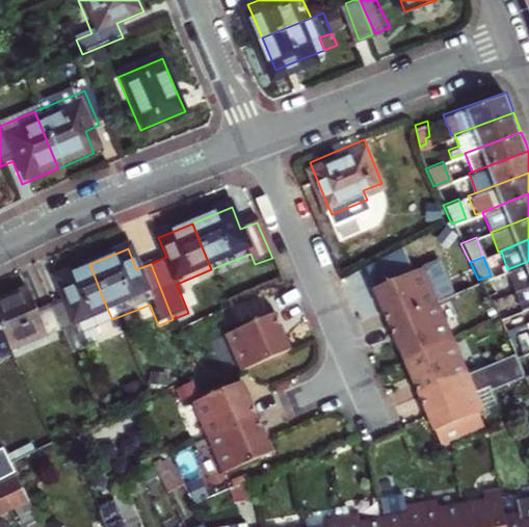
[(380,306),(389,324),(441,304),(457,297),(442,259),(424,266),(373,287),(380,306)]
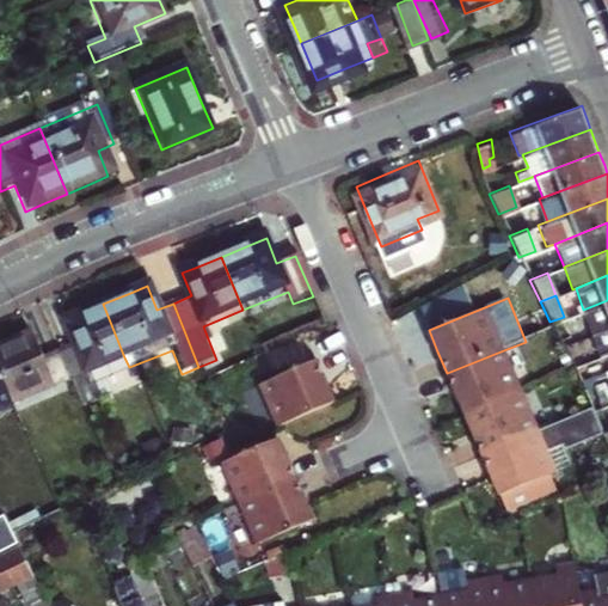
[(607,300),(583,310),(581,311),(589,334),(591,332),(607,326),(607,300)]
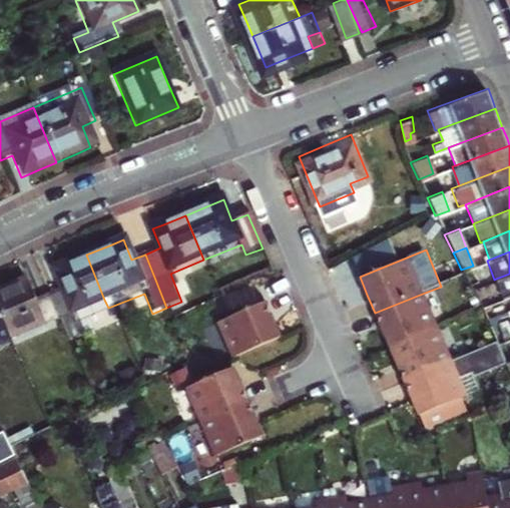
[(47,294),(57,319),(66,341),(91,331),(86,317),(108,308),(104,300),(86,255),(64,264),(53,269),(61,288),(47,294)]
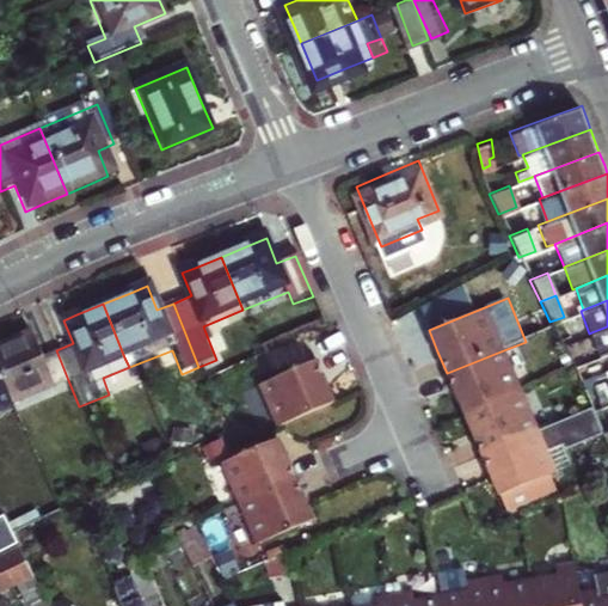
[(607,326),(591,332),(599,355),(606,353),(607,352),(607,326)]
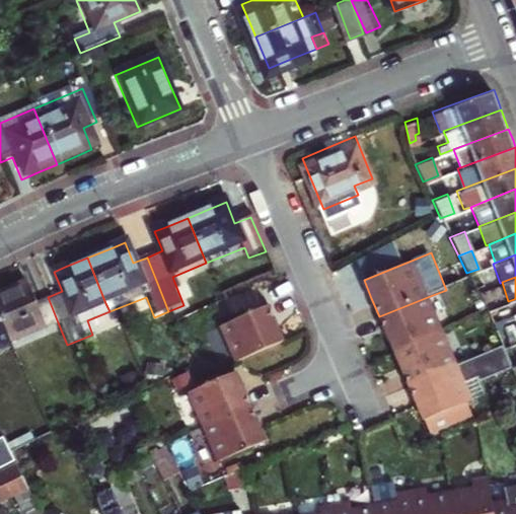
[(48,297),(34,302),(26,282),(14,287),(0,293),(0,314),(12,341),(58,322),(48,297)]
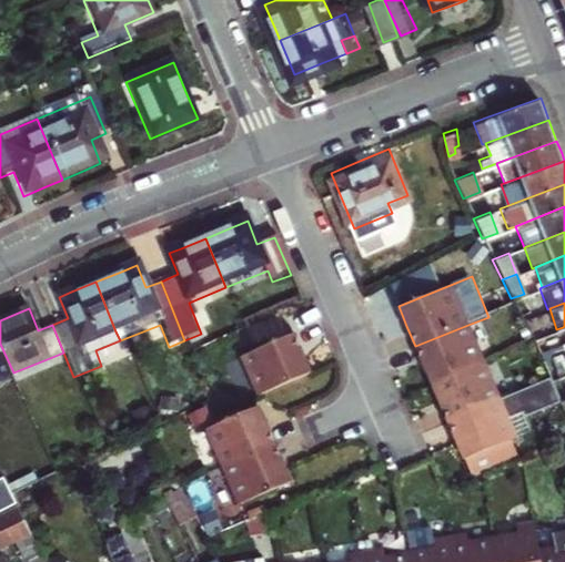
[(423,365),(431,385),(487,361),(471,324),(415,346),(423,365)]
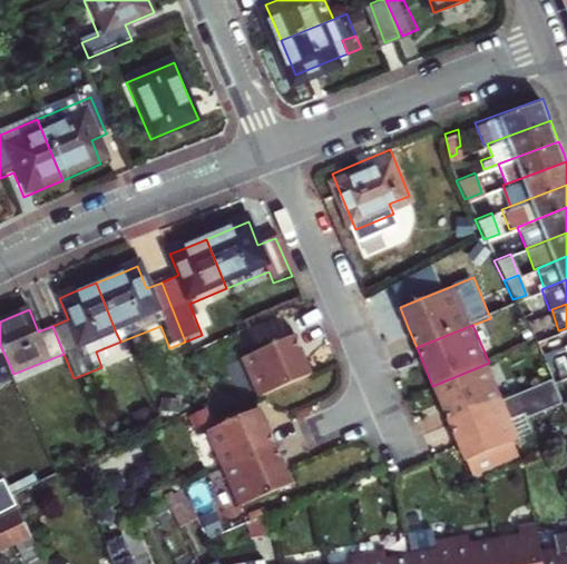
[(553,356),(566,350),(566,327),(565,328),(566,334),(566,343),(538,354),(541,359),(553,356)]
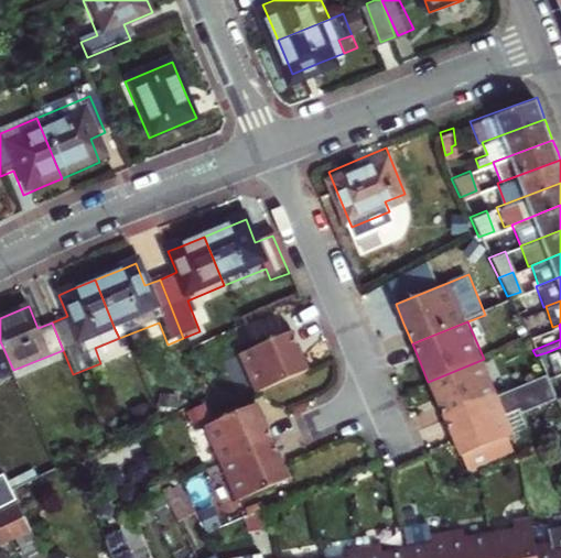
[(229,356),(246,394),(304,371),(297,352),(288,331),(229,356)]
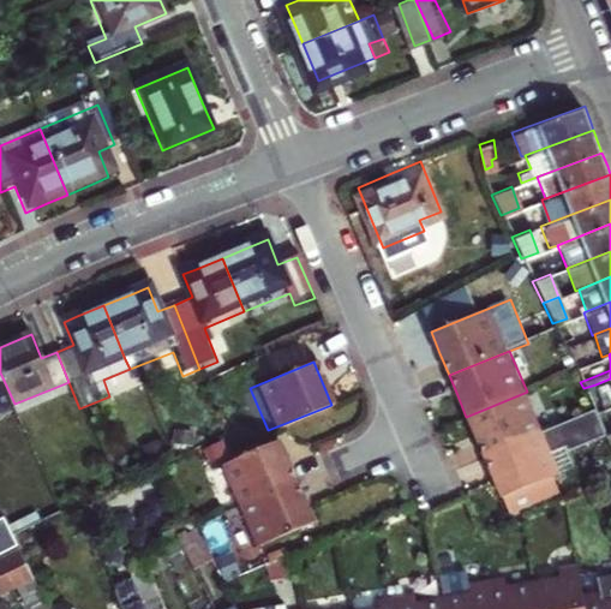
[(0,410),(15,404),(0,372),(0,410)]
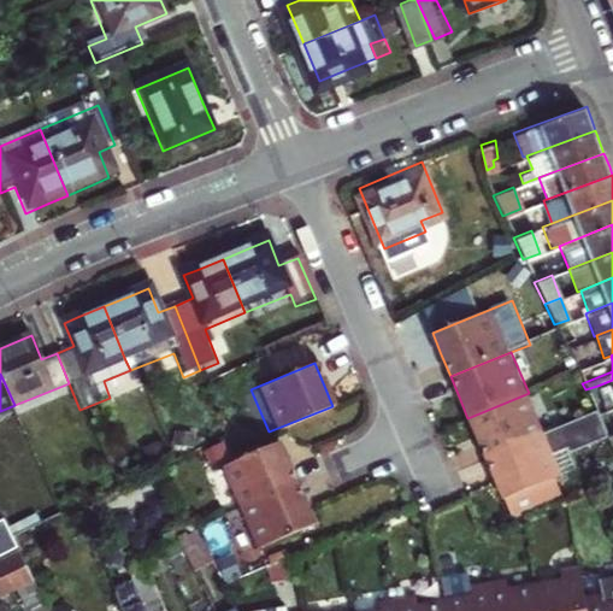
[(612,380),(597,386),(605,409),(612,405),(612,380)]
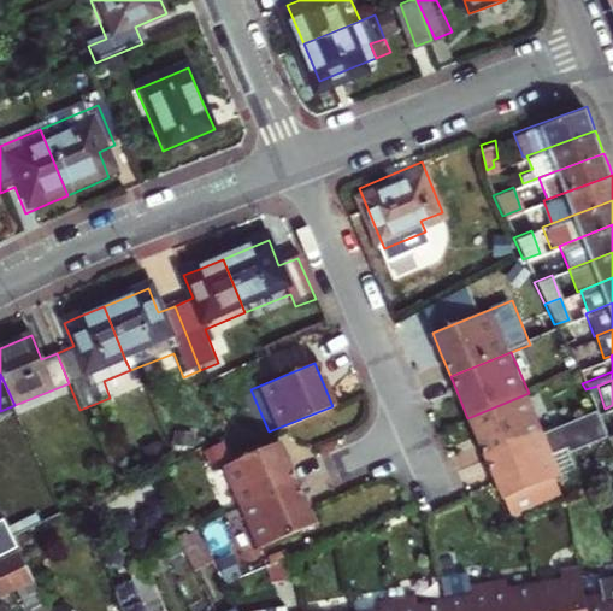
[(477,441),(485,459),(548,434),(529,393),(467,418),(477,441)]
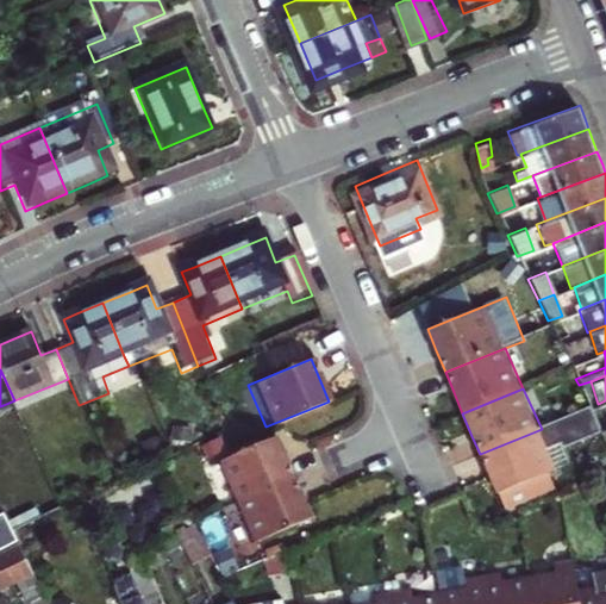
[(599,428),(589,409),(542,429),(480,454),(489,477),(498,497),(504,511),(555,491),(549,478),(570,468),(564,453),(601,435),(599,428)]
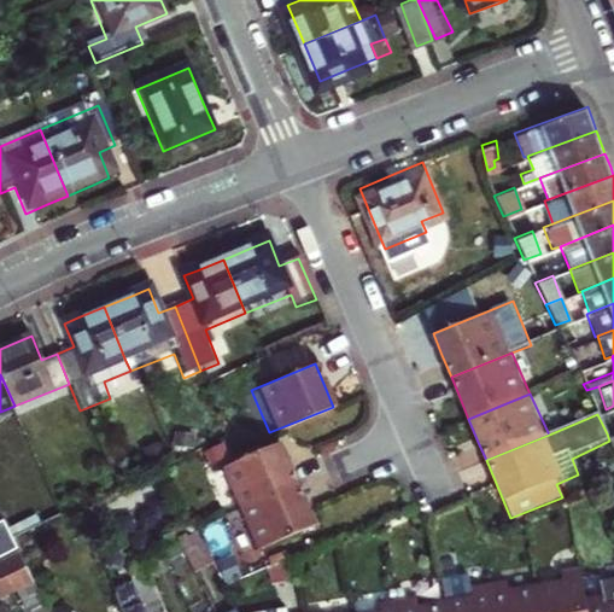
[(212,468),(231,510),(291,484),(284,467),(274,443),(212,468)]
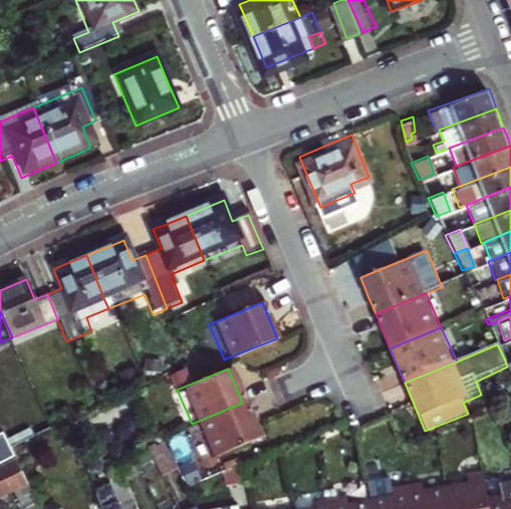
[(207,460),(256,440),(250,425),(242,403),(192,424),(207,460)]
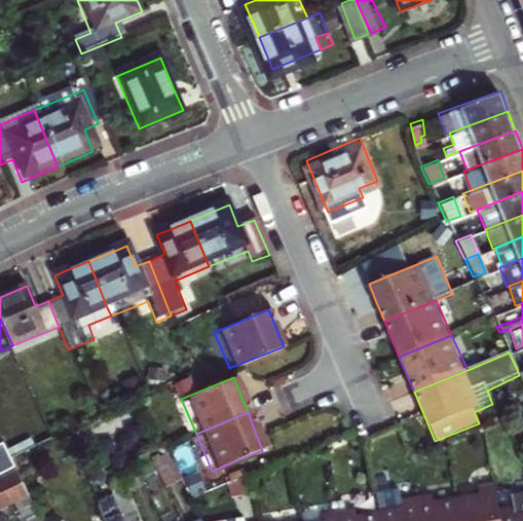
[(522,421),(522,419),(510,424),(515,437),(522,433),(522,421)]
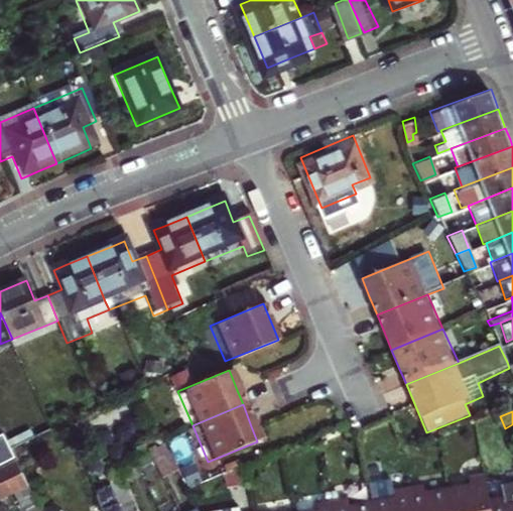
[(0,446),(10,441),(0,421),(0,446)]
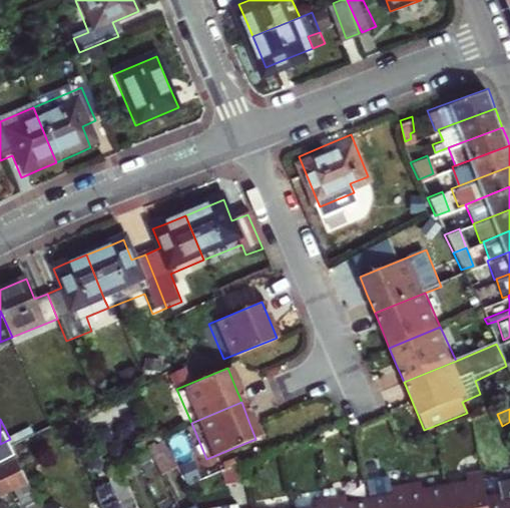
[(166,438),(151,445),(163,472),(179,464),(166,438)]
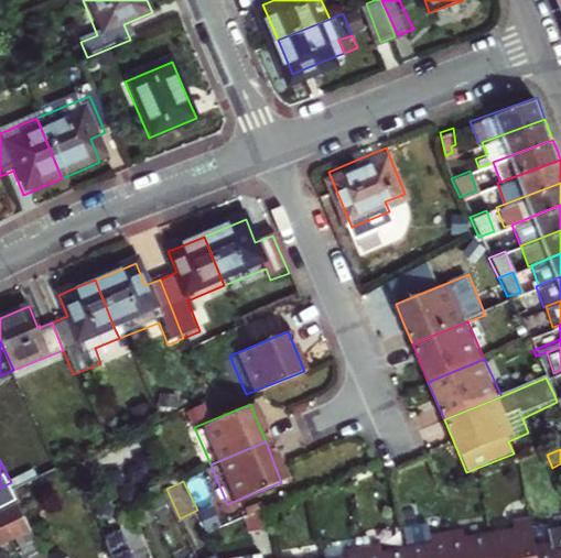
[(0,544),(3,543),(34,527),(18,493),(14,488),(0,494),(0,544)]
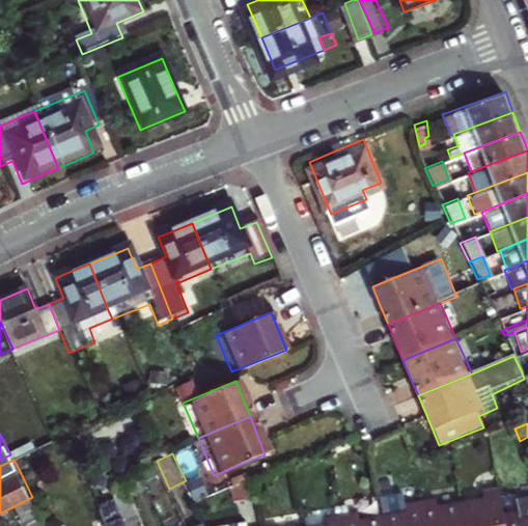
[(142,467),(140,467),(127,473),(129,479),(132,486),(147,479),(142,467)]
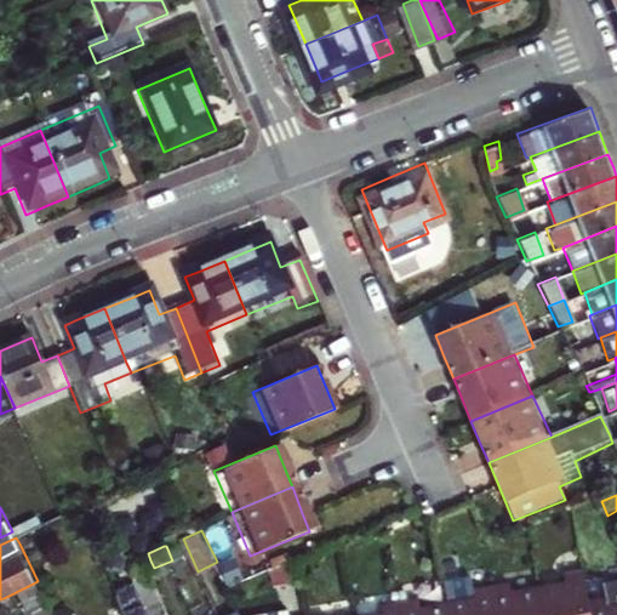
[(269,565),(272,580),(298,575),(296,554),(269,565)]
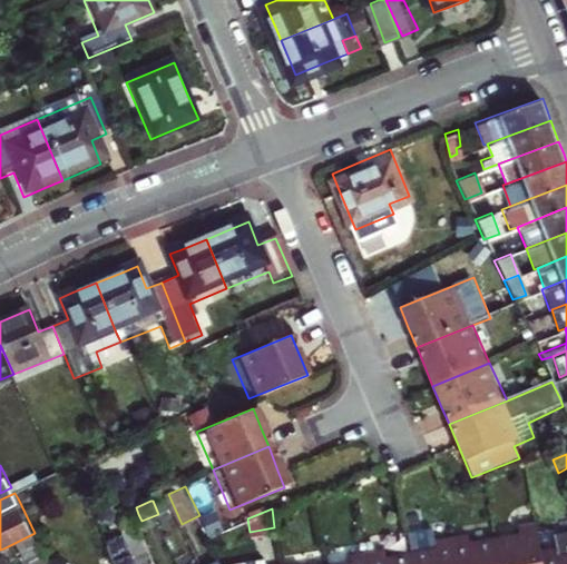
[(157,563),(142,521),(138,514),(123,520),(126,531),(138,563),(157,563)]
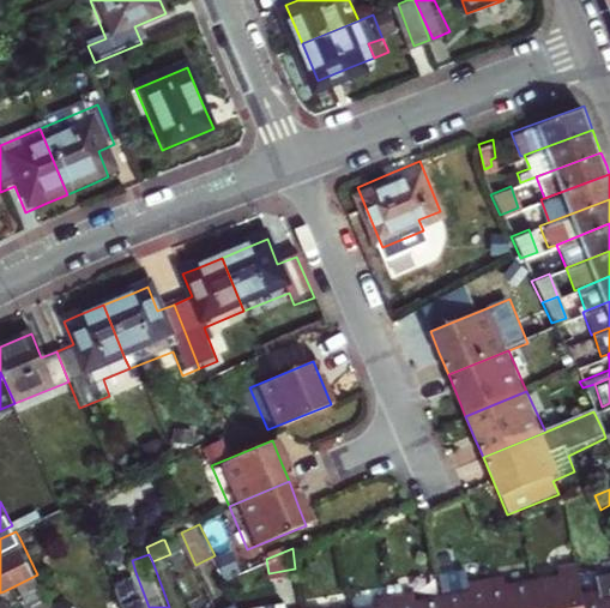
[(557,564),(560,573),(531,578),(536,607),(583,607),(580,590),(575,561),(557,564)]
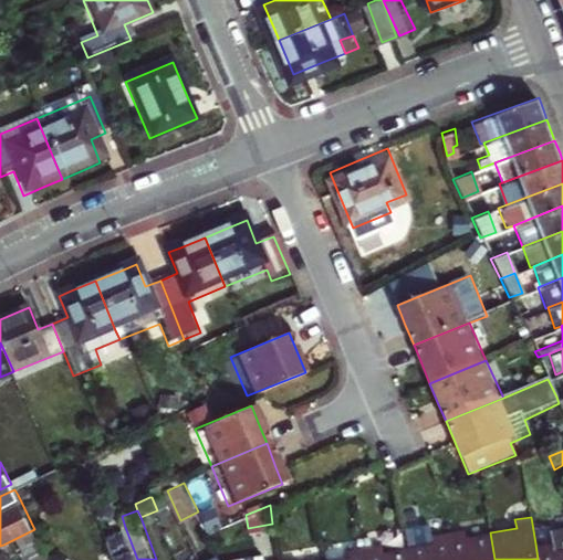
[(450,559),(446,532),(434,535),(431,522),(404,527),(407,548),(408,559),(450,559)]
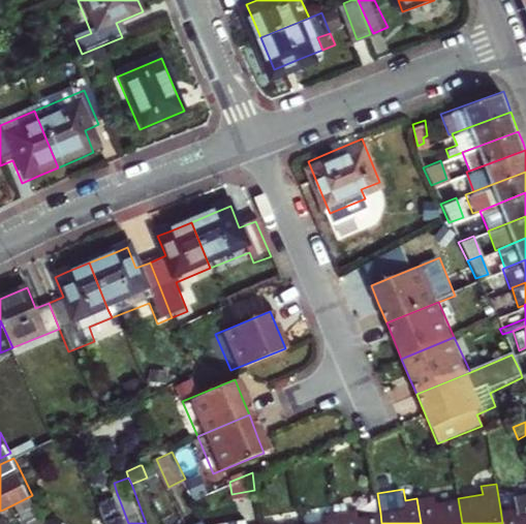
[(525,523),(525,491),(513,493),(515,506),(500,509),(502,523),(525,523)]
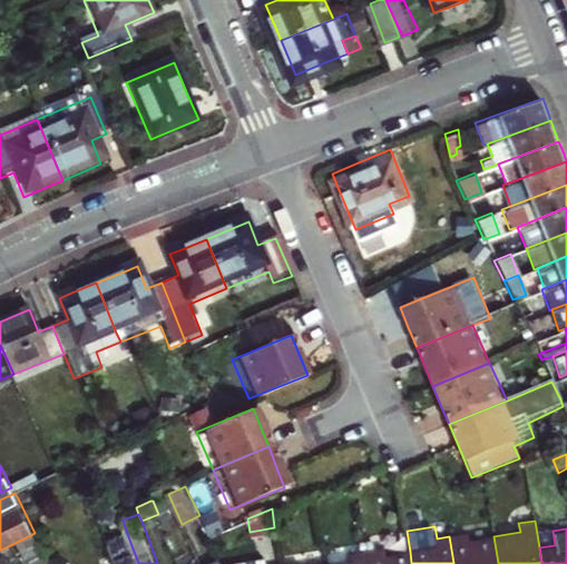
[(463,542),(461,534),(449,536),(453,563),(498,563),(494,536),(463,542)]
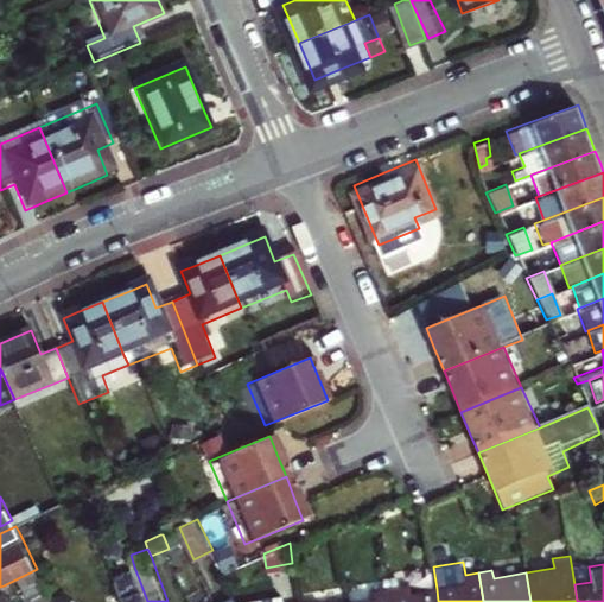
[(389,589),(392,601),(438,601),(437,589),(413,594),(411,584),(389,589)]
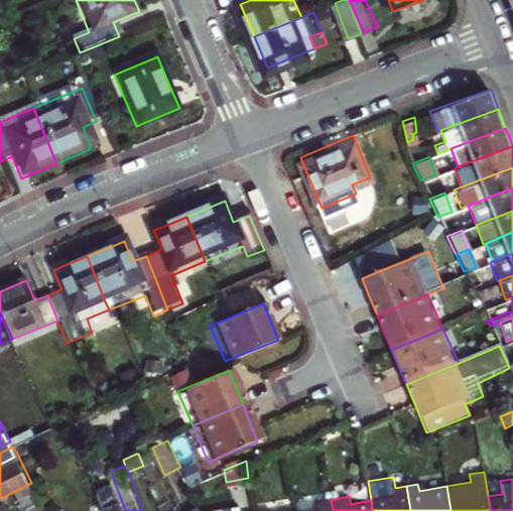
[(310,510),(333,510),(331,500),(314,503),(316,510),(310,510)]
